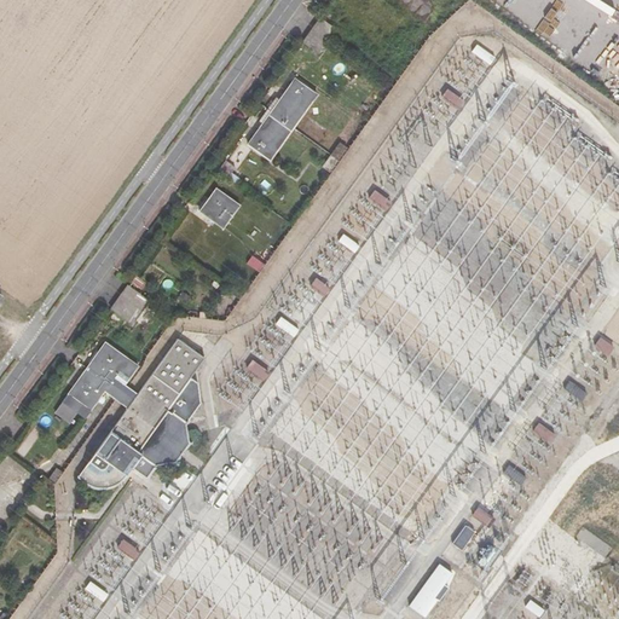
[(304,40),(318,52),(336,28),(322,17),(304,40)]
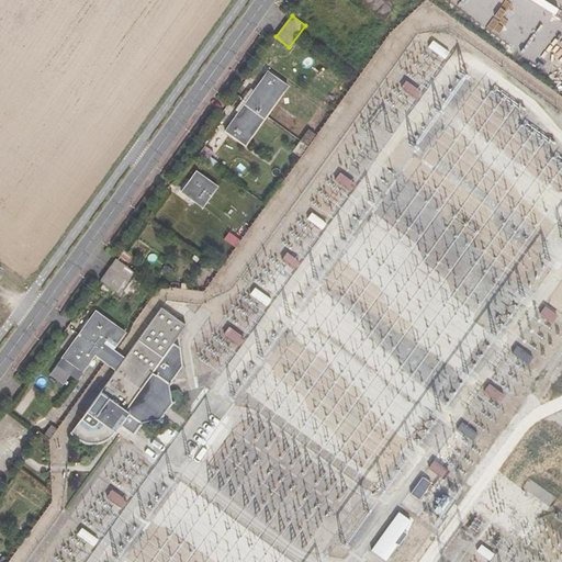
[(434,42),(428,48),(446,60),(450,54),(434,42)]
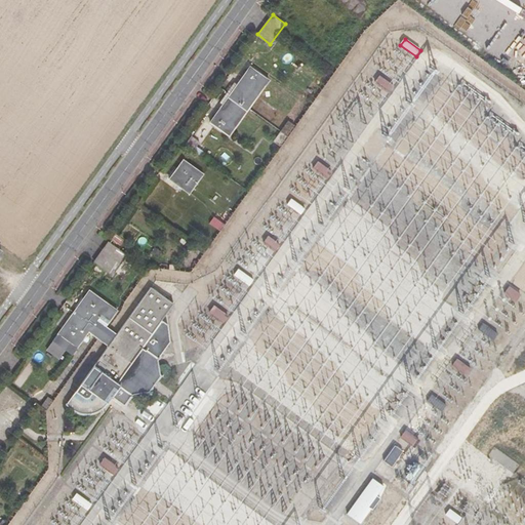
[(231,134),(269,83),(252,70),(213,122),(231,134)]
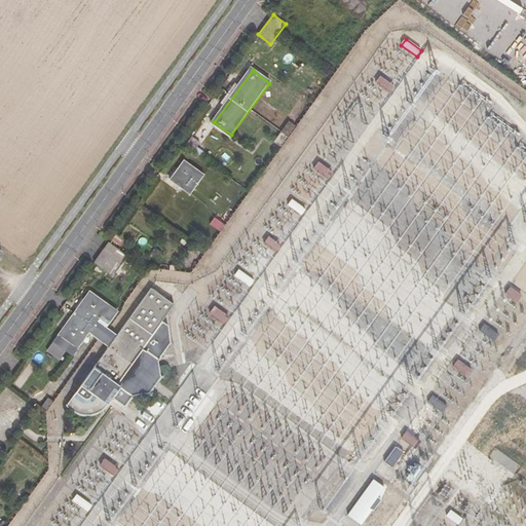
[(382,76),(376,83),(390,94),(397,86),(382,76)]
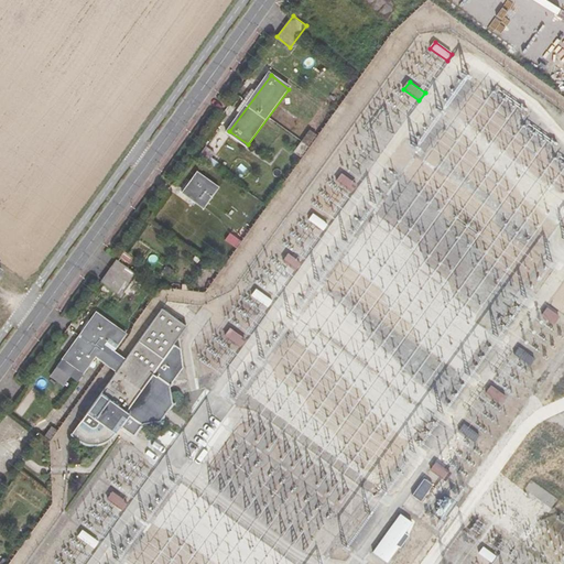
[(204,210),(219,187),(198,171),(182,193),(204,210)]
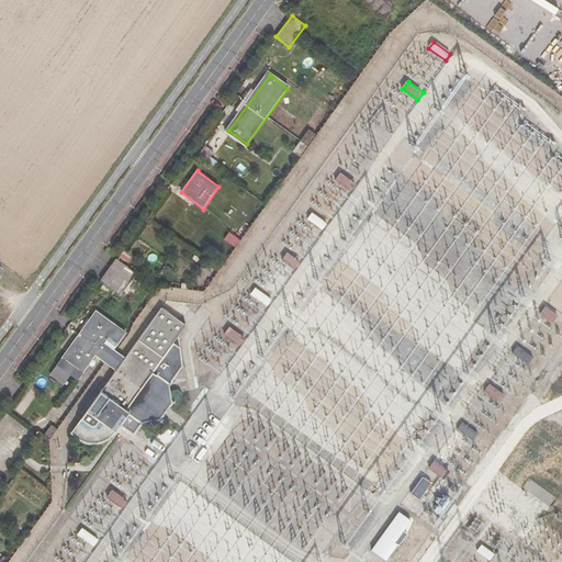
[(343,173),(336,181),(351,193),(358,186),(343,173)]
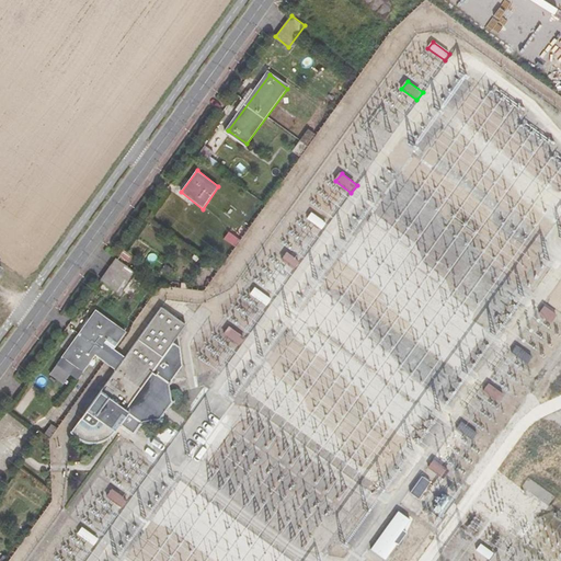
[(312,214),(308,220),(323,230),(328,224),(312,214)]
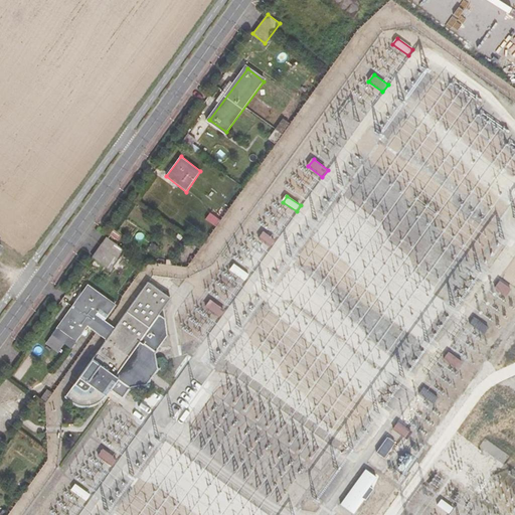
[(101,233),(114,241),(121,230),(108,223),(101,233)]
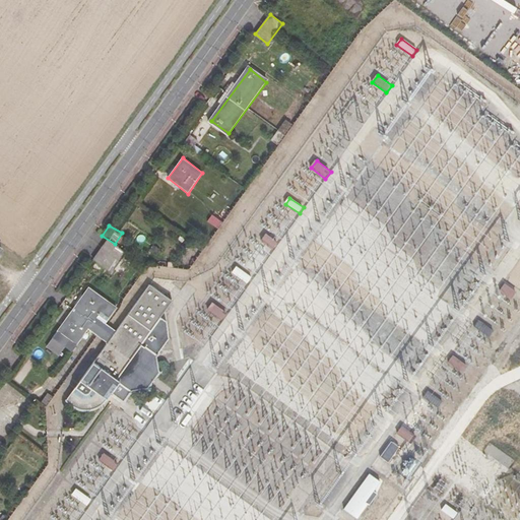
[(266,234),(261,241),(273,251),(279,244),(266,234)]
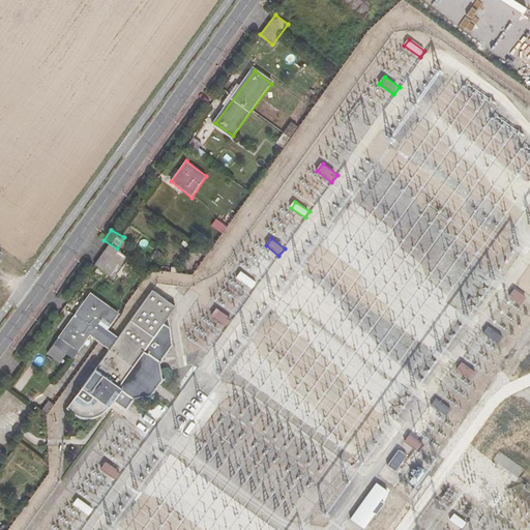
[(109,260),(117,248),(104,240),(97,251),(109,260)]
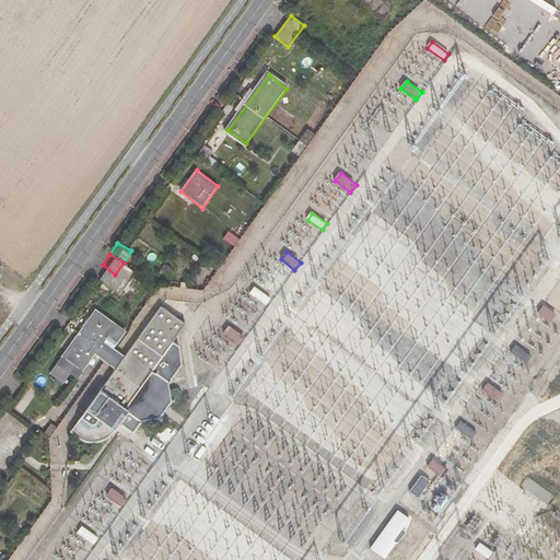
[(255,288),(249,294),(267,306),(271,300),(255,288)]
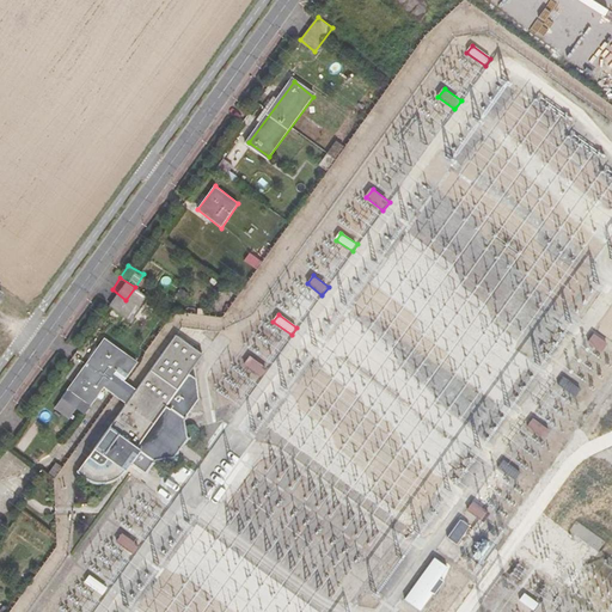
[(206,354),(179,334),(138,389),(116,371),(128,355),(105,338),(60,399),(83,416),(104,387),(127,404),(77,472),(86,479),(95,483),(103,484),(115,482),(127,471),(128,467),(130,465),(145,475),(153,463),(175,463),(191,436),(188,414),(200,399),(199,378),(191,373),(206,354)]
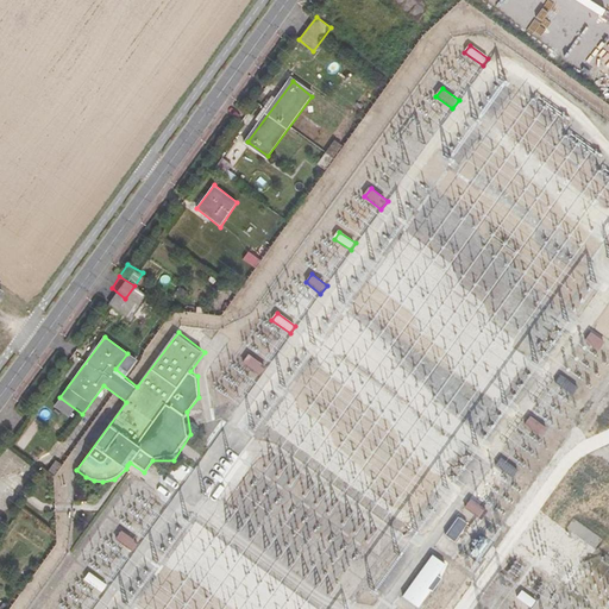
[(594,334),(588,344),(603,353),(608,344),(594,334)]
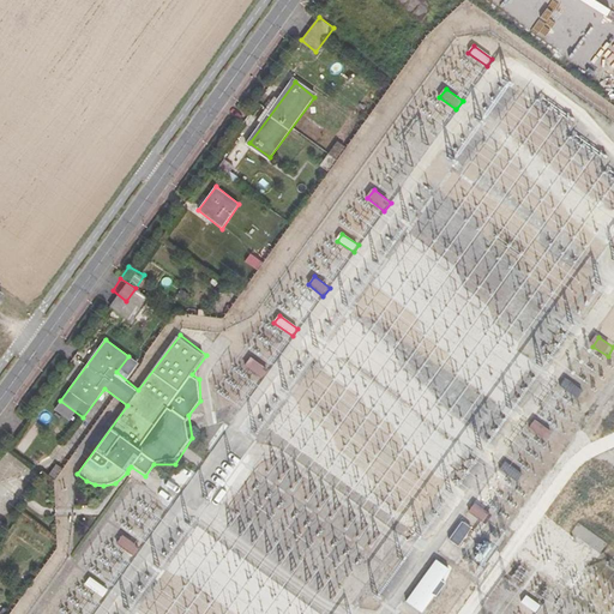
[(252,359),(246,367),(263,379),(269,371),(252,359)]
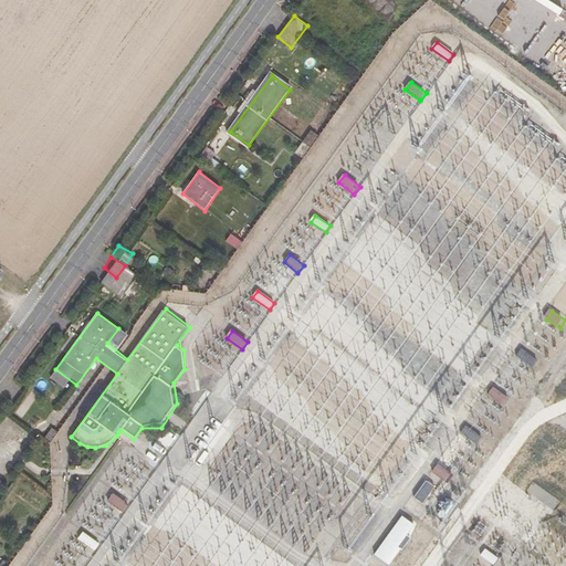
[(521,348),(516,357),(533,368),(538,359),(521,348)]
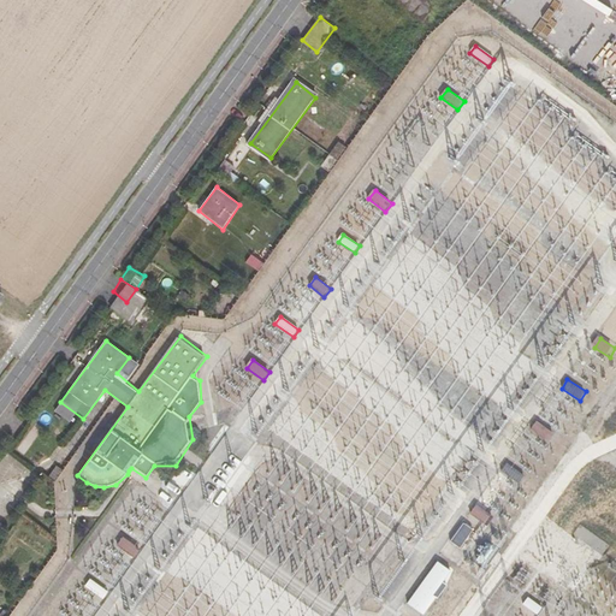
[(538,420),(529,432),(548,444),(556,433),(538,420)]
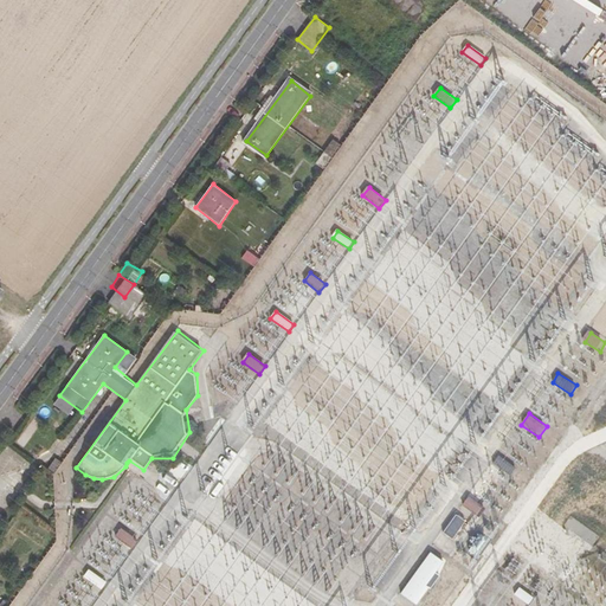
[(500,456),(492,465),(510,477),(516,468),(500,456)]
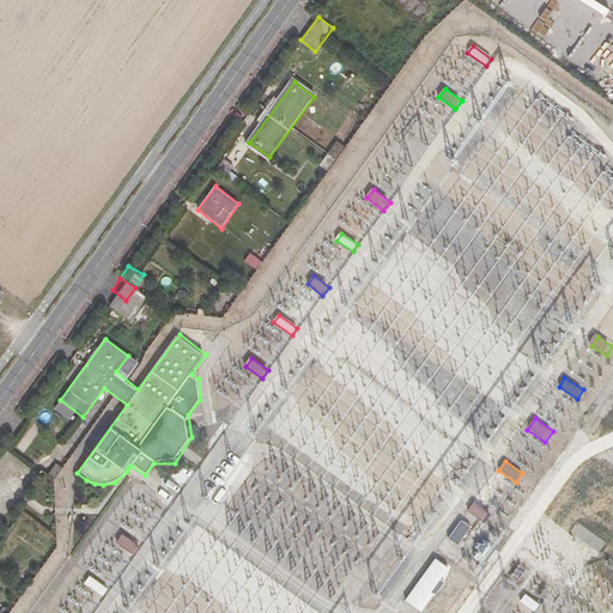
[(474,502),(467,513),(485,525),(492,514),(474,502)]
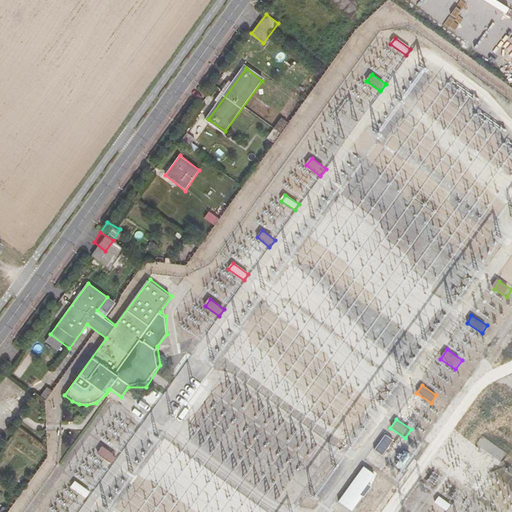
[(387,434),(375,451),(382,457),(395,440),(387,434)]
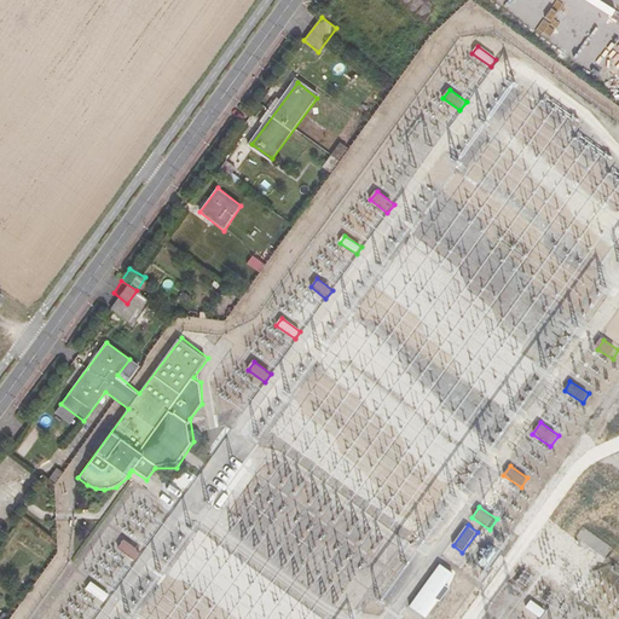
[(125,541),(117,550),(134,562),(142,553),(125,541)]
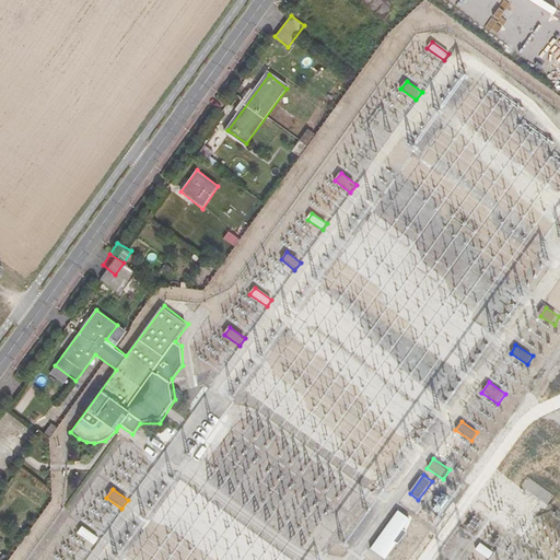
[(410,516),(398,508),(371,547),(385,557),(396,540),(394,539),(410,516)]
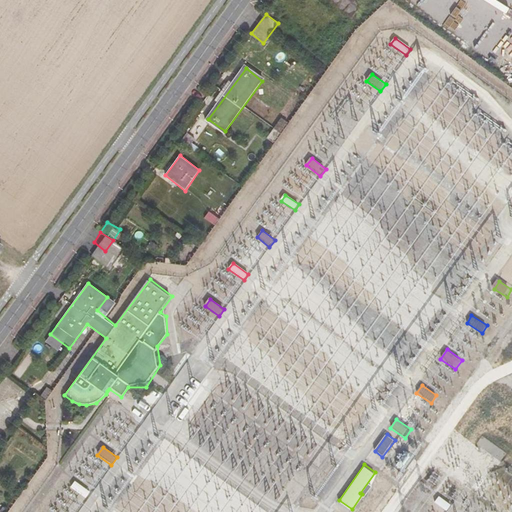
[(75,482),(70,488),(86,500),(91,493),(75,482)]
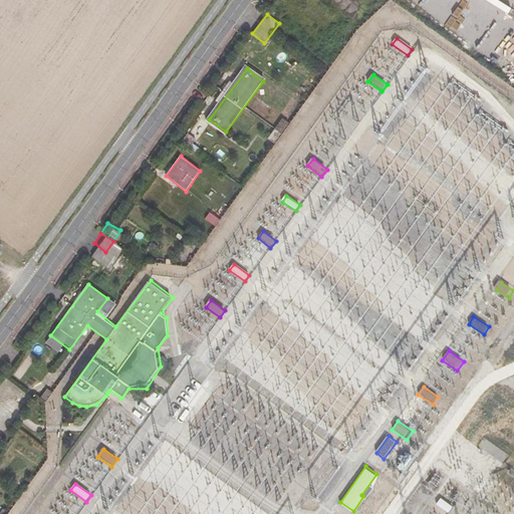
[(440,497),(436,503),(448,510),(452,504),(440,497)]
